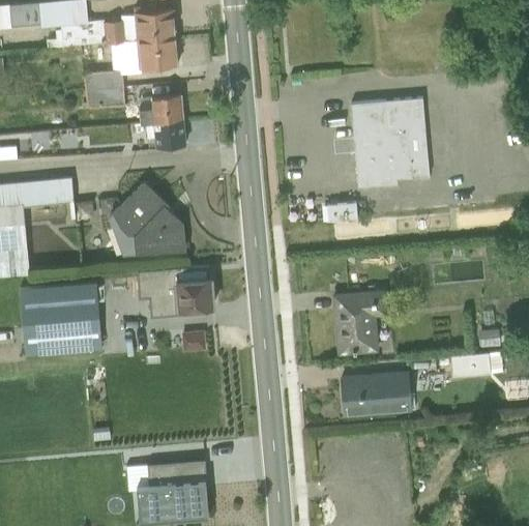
[(106,46),(110,45),(176,37),(174,11),(121,16),(122,22),(88,25),(84,0),(80,0),(0,6),(0,29),(40,26),(41,29),(61,27),(61,31),(56,31),(56,40),(47,41),(48,49),(105,44),(106,46)]
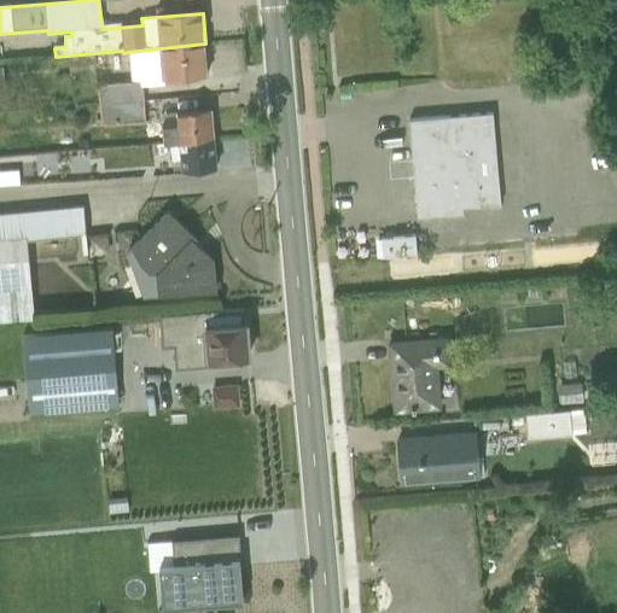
[(190,77),(208,76),(205,44),(128,52),(132,83),(97,87),(99,105),(144,101),(144,87),(163,86),(164,87),(190,85),(190,77)]
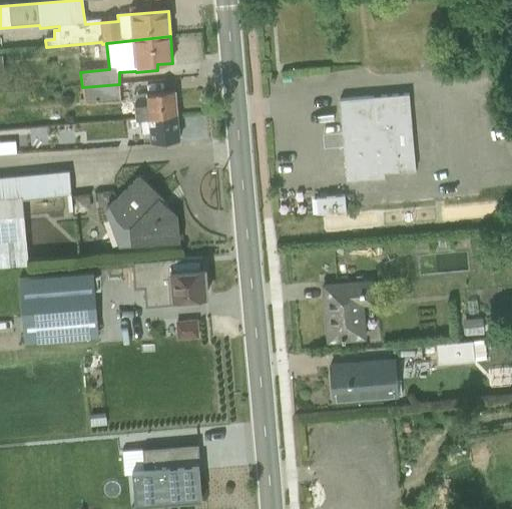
[(121,102),(119,84),(82,87),(84,105),(121,102)]
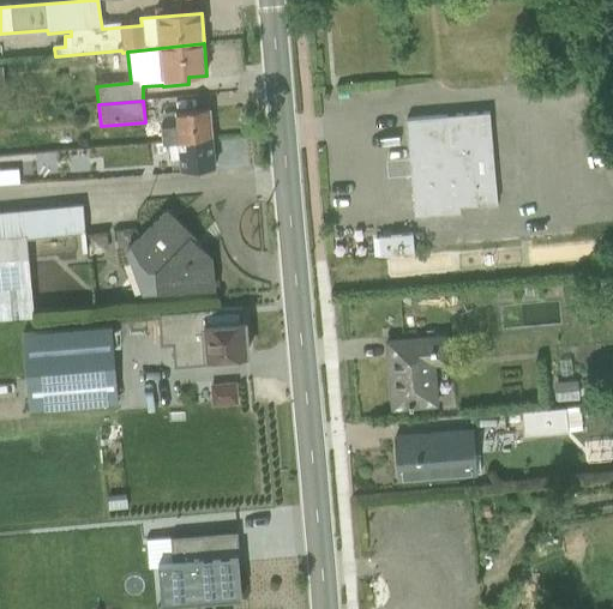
[(163,143),(170,143),(212,140),(210,112),(175,115),(176,125),(161,126),(163,143)]
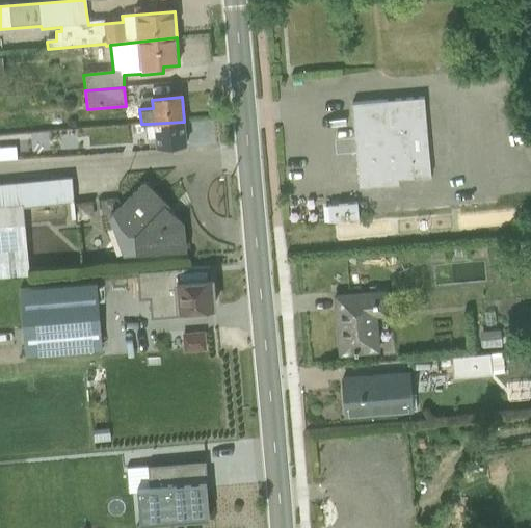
[(398,180),(430,178),(424,100),(352,105),(357,175),(359,185),(359,189),(398,186),(398,180)]
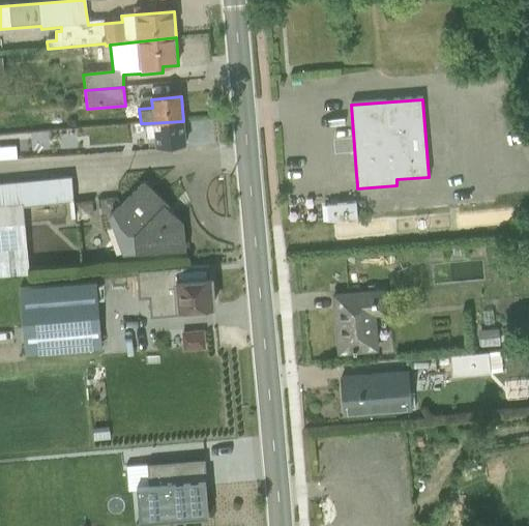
[(52,152),(65,151),(62,119),(49,120),(52,152)]
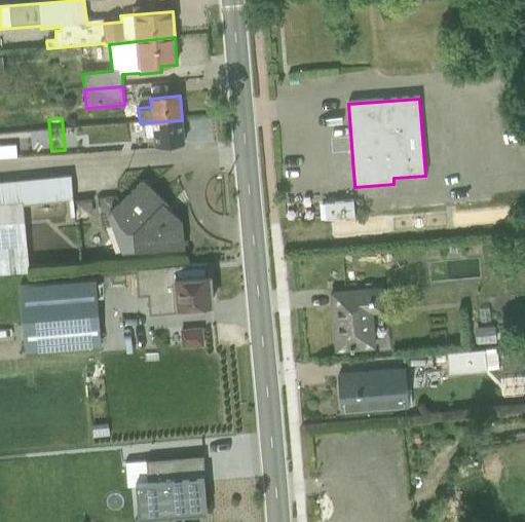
[(148,148),(184,144),(182,120),(146,122),(148,148)]
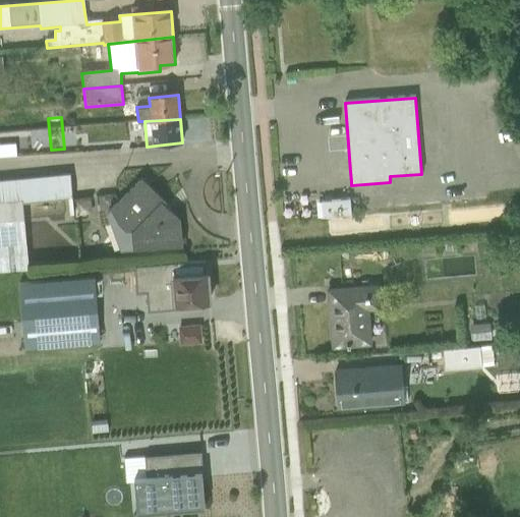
[(69,150),(81,149),(80,127),(68,128),(69,150)]
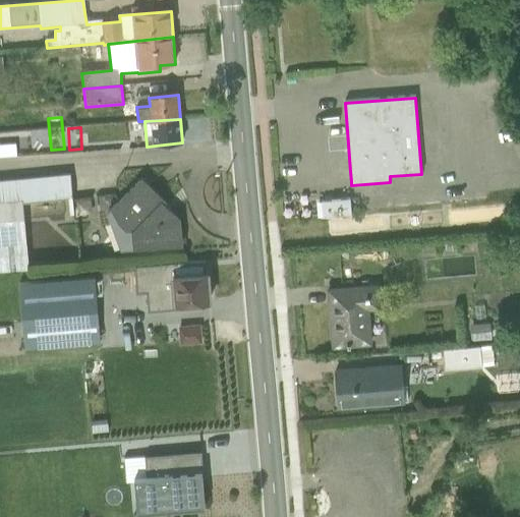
[(20,180),(22,205),(69,199),(70,216),(73,215),(70,176),(20,180)]
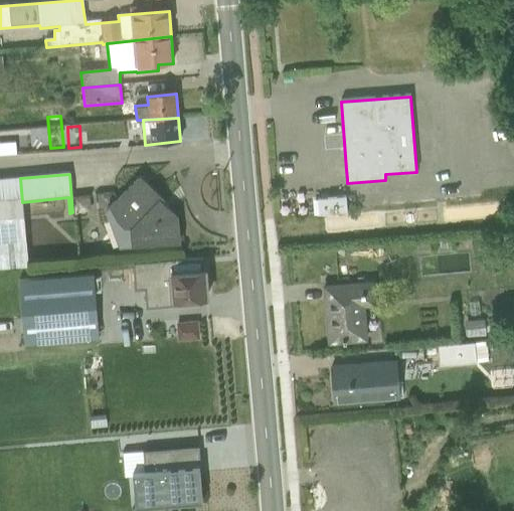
[(0,269),(27,267),(22,202),(20,178),(0,179),(0,269)]
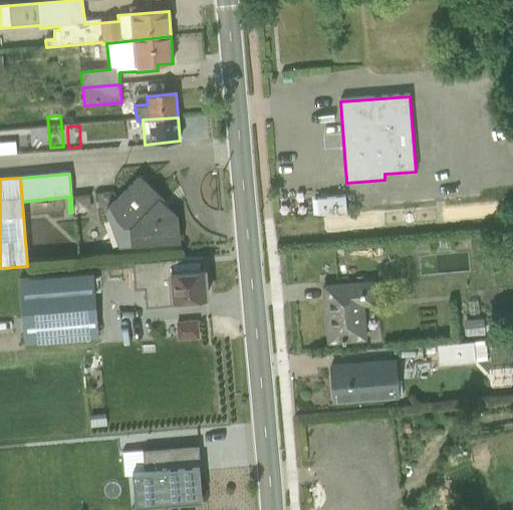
[(118,248),(176,243),(173,217),(161,218),(156,213),(138,179),(105,211),(118,248)]
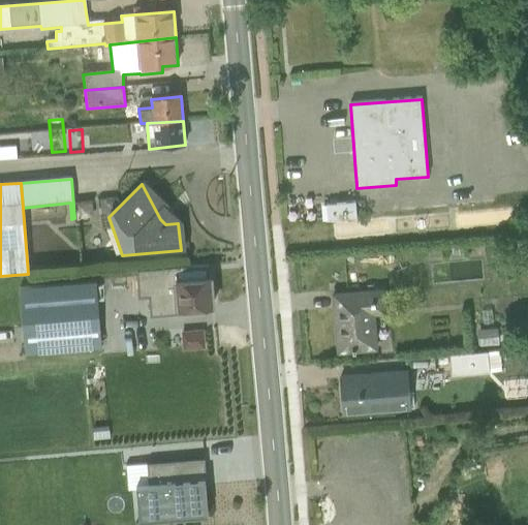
[(328,221),(356,219),(355,203),(325,206),(328,221)]
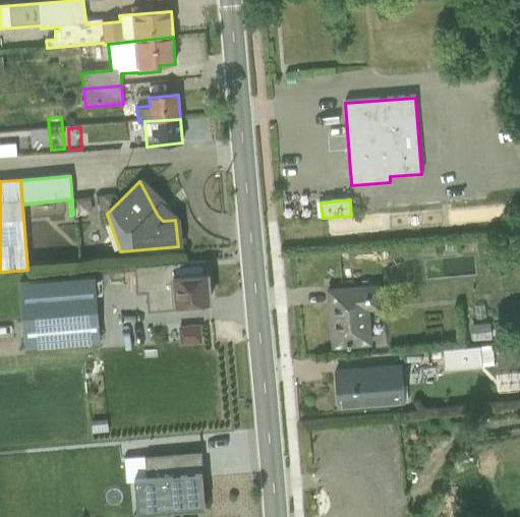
[(78,217),(92,215),(90,200),(76,203),(78,217)]
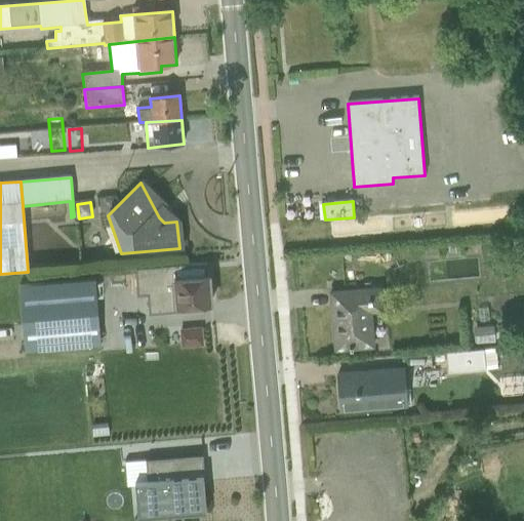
[(176,307),(211,304),(209,278),(174,280),(174,268),(136,271),(138,296),(149,295),(151,314),(177,312),(176,307)]
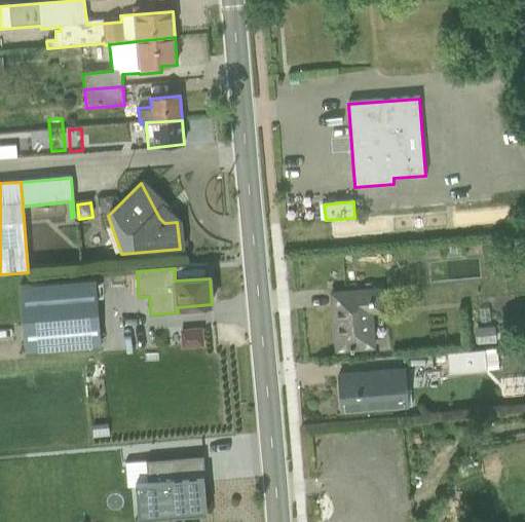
[(20,288),(25,353),(101,347),(95,282),(20,288)]
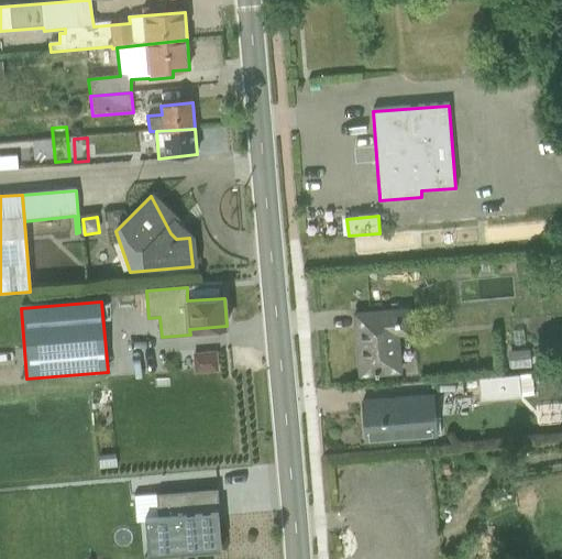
[(355,315),(361,376),(403,373),(399,337),(412,337),(410,310),(355,315)]
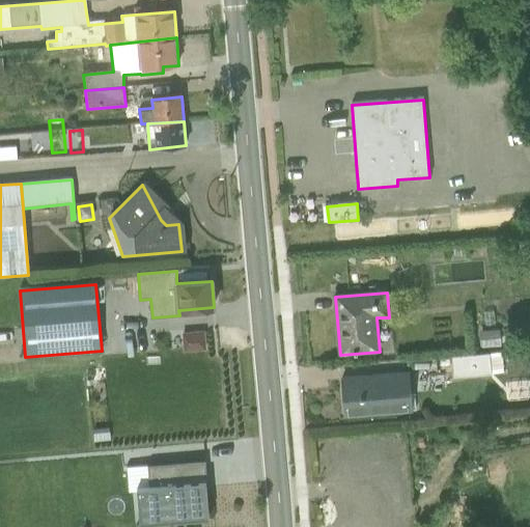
[(480,349),(500,348),(499,331),(479,332),(480,349)]
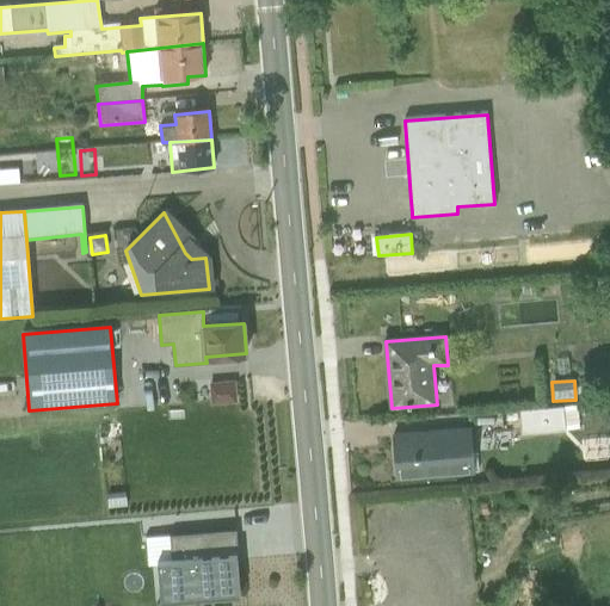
[(211,407),(236,404),(235,382),(209,383),(211,407)]
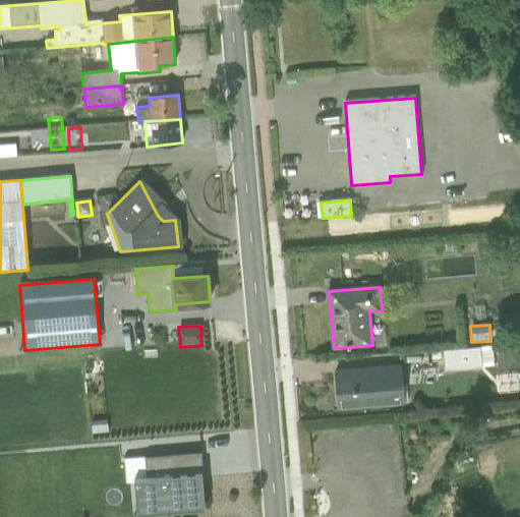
[(494,346),(444,350),(445,368),(494,366),(494,346)]
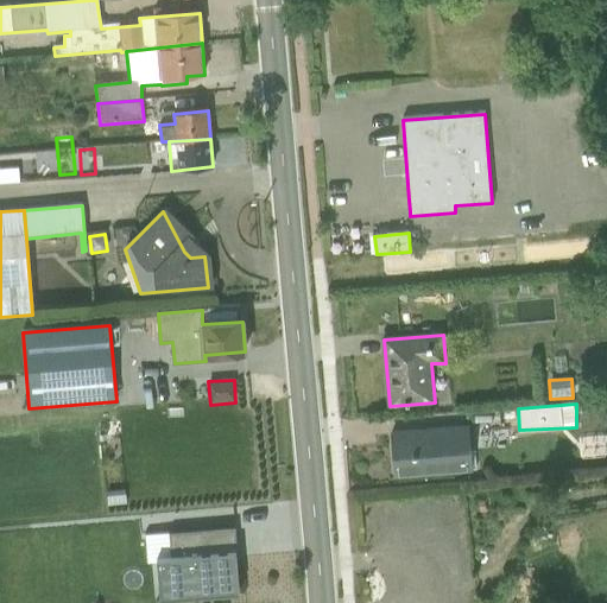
[(396,477),(476,470),(474,451),(472,451),(469,427),(392,435),(396,477)]
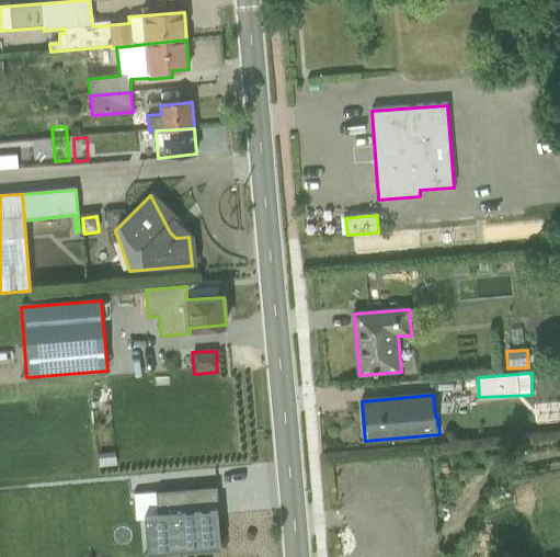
[(535,425),(559,424),(558,406),(534,406),(535,425)]
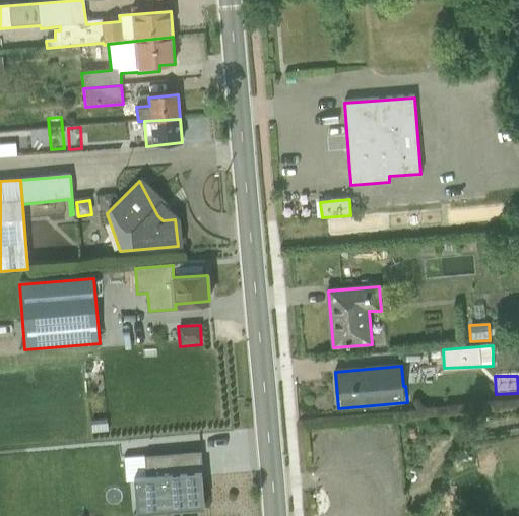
[(204,477),(201,451),(145,457),(147,476),(134,478),(138,513),(200,506),(197,478),(204,477)]
